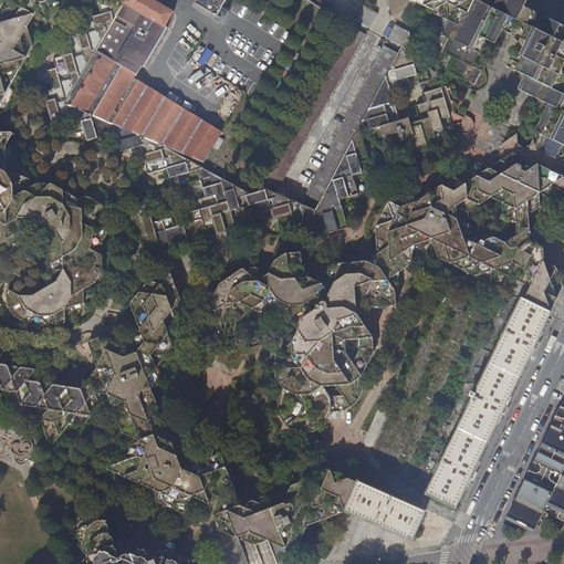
[(31,13),(7,0),(0,11),(0,248),(12,248),(24,240),(31,228),(43,236),(50,247),(50,261),(43,272),(43,286),(31,293),(17,293),(6,288),(6,301),(13,313),(37,326),(51,326),(74,312),(81,300),(81,286),(93,279),(100,267),(98,253),(87,247),(100,239),(106,227),(105,213),(98,201),(86,195),(73,196),(49,181),(34,183),(23,176),(16,163),(16,149),(3,143),(10,131),(0,131),(0,97),(30,43),(25,24),(31,13)]
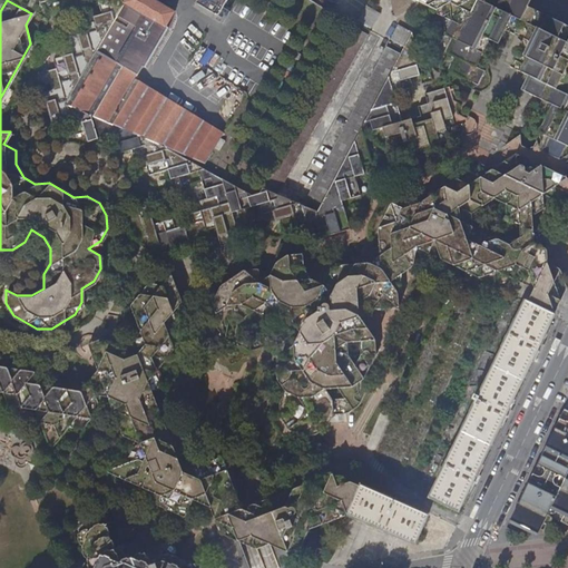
[(7,0),(31,13),(39,0),(98,0),(98,2),(123,1),(124,0),(7,0)]
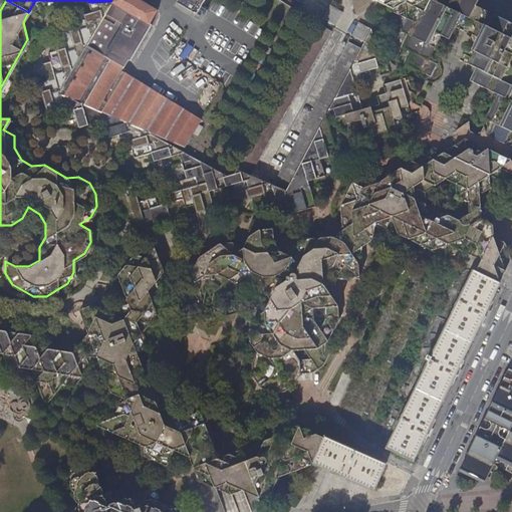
[(111,0),(110,1),(57,92),(75,99),(94,107),(129,122),(146,130),(177,143),(182,146),(199,117),(120,69),(128,58),(130,59),(150,25),(148,23),(156,10),(139,0),(111,0)]
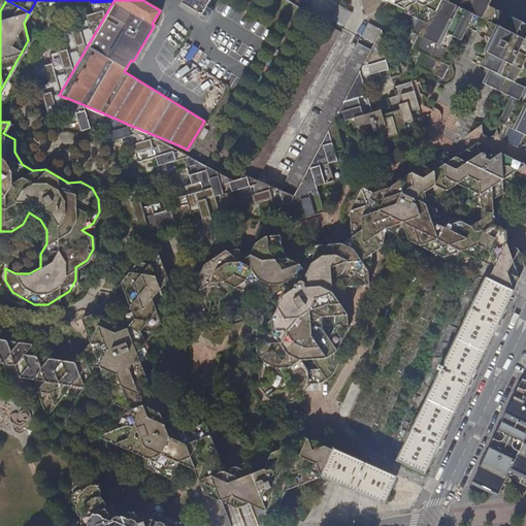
[(179,0),(200,12),(207,0),(179,0)]
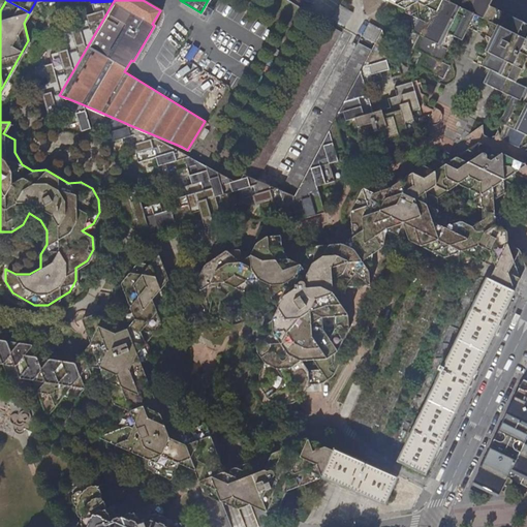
[(395,0),(394,2),(405,8),(420,0),(395,0)]
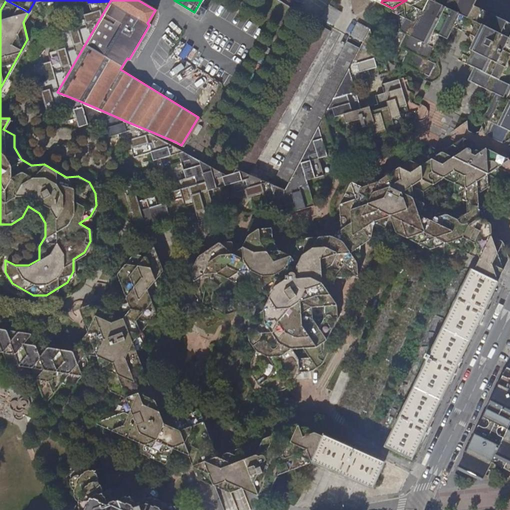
[(509,21),(478,6),(476,5),(478,0),(406,0),(392,8),(391,11),(394,14),(402,12),(403,21),(419,28),(420,27),(421,27),(422,27),(423,27),(423,28),(423,30),(432,34),(422,56),(424,58),(436,33),(445,37),(452,25),(458,26),(471,29),(485,25),(492,28),(495,37),(499,35),(499,33),(501,32),(509,36),(509,21)]
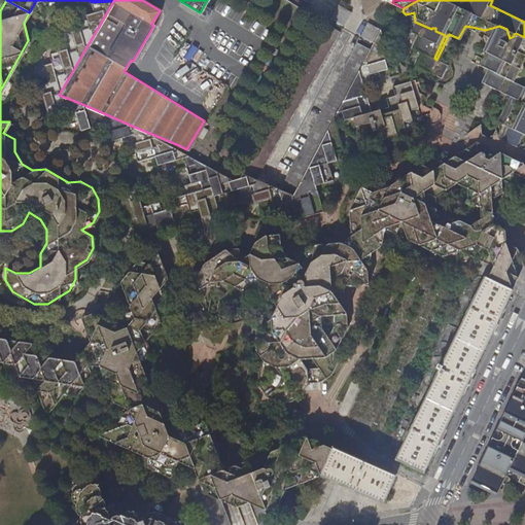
[(113,1),(91,2),(93,12),(76,18),(78,26),(61,31),(66,48),(49,54),(51,62),(42,65),(47,82),(39,84),(47,111),(65,106),(70,124),(78,121),(80,130),(107,123),(112,139),(120,137),(124,145),(132,143),(137,161),(149,133),(132,126),(97,110),(77,102),(59,95),(113,1)]
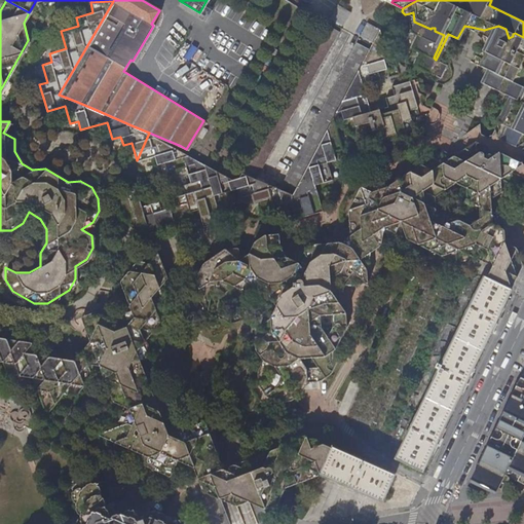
[(329,16),(342,23),(349,9),(337,2),(329,16)]
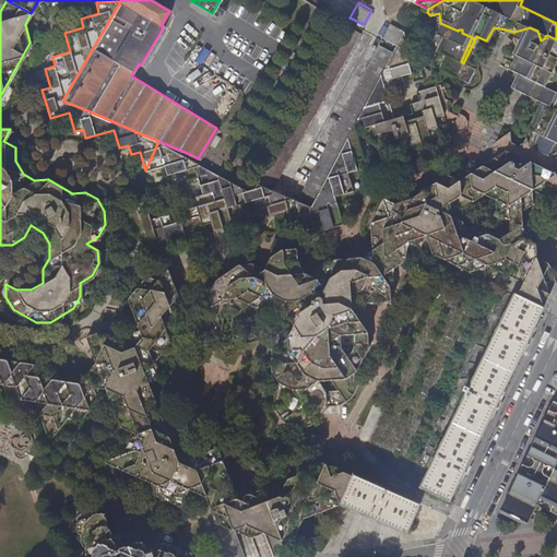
[(439,13),(430,15),(434,33),(417,42),(436,50),(429,64),(466,81),(472,67),(463,63),(461,61),(472,37),(462,33),(462,31),(462,30),(461,30),(460,30),(459,30),(458,31),(440,23),(439,13)]
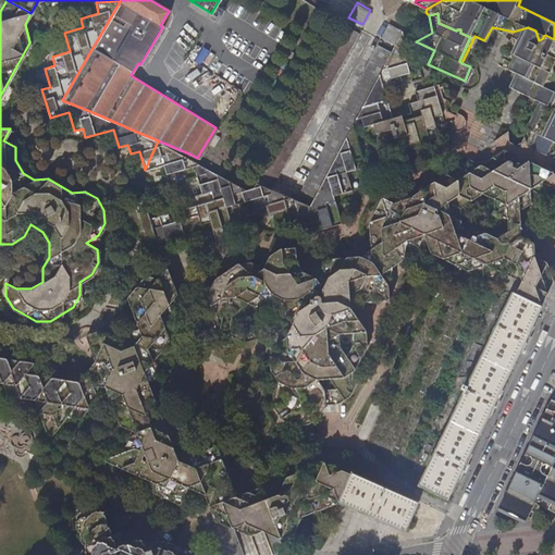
[(394,42),(402,28),(389,21),(381,35),(394,42)]
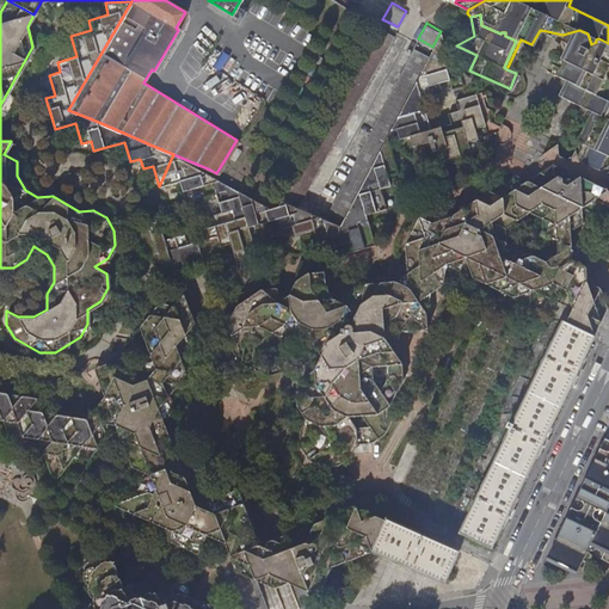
[(379,26),(280,200),(285,202),(296,207),(393,34),(379,26)]
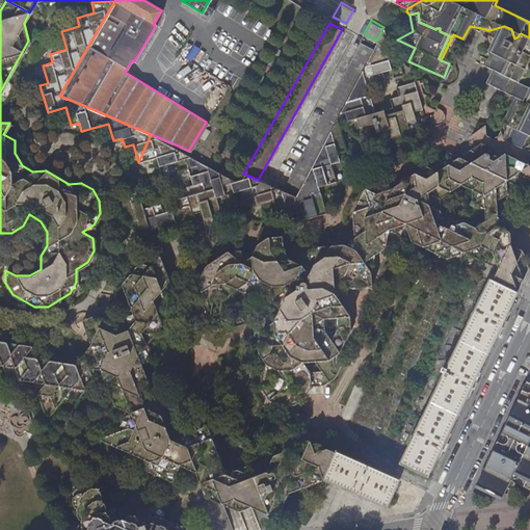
[(489,30),(483,44),(488,59),(529,78),(529,37),(521,33),(519,34),(519,36),(514,38),(511,29),(504,26),(489,30)]
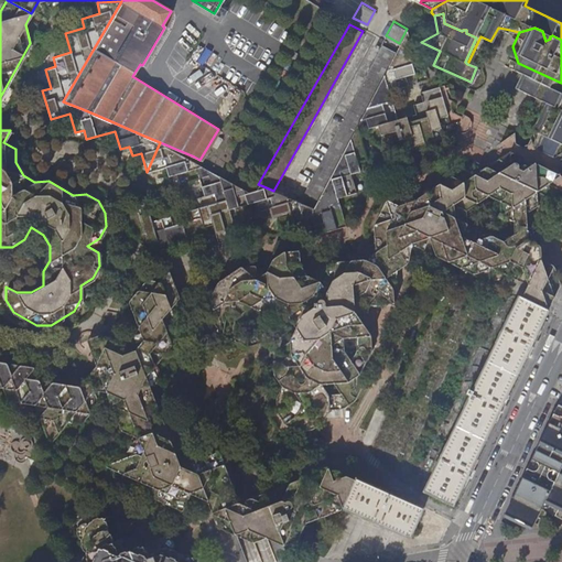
[(399,43),(396,50),(377,85),(358,121),(360,130),(377,125),(380,134),(395,130),(398,141),(402,139),(406,149),(414,146),(418,155),(436,149),(434,139),(444,136),(438,116),(447,114),(439,84),(419,90),(422,100),(412,103),(415,112),(398,118),(388,89),(408,84),(404,75),(411,73),(410,69),(414,68),(409,53),(413,51),(407,29),(399,43)]
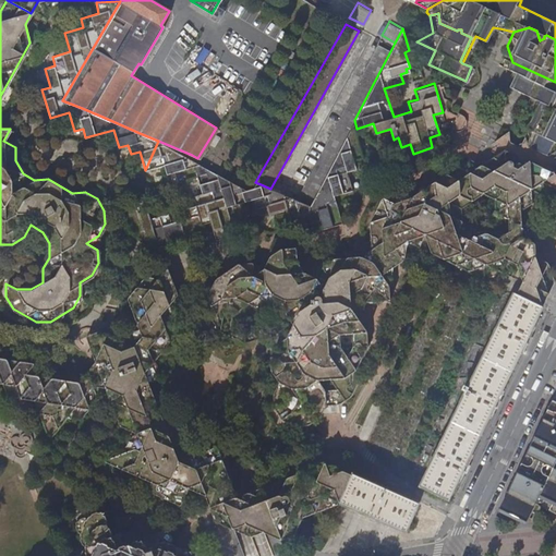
[(310,205),(354,120),(373,84),(391,49),(378,41),(295,200),(310,205)]
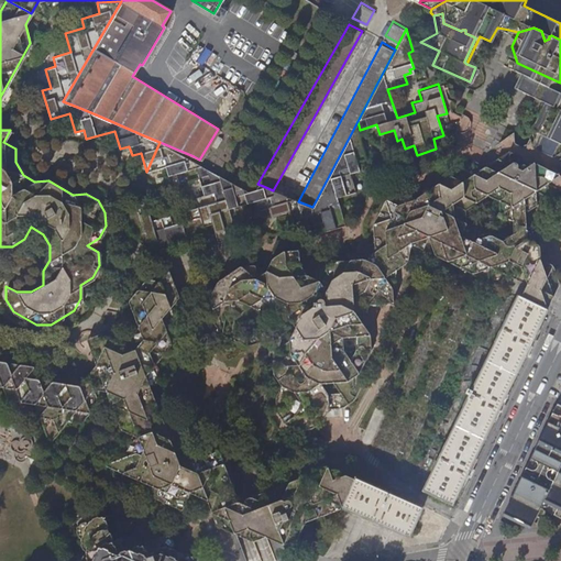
[(520,89),(545,100),(560,108),(560,83),(517,63),(512,46),(504,64),(527,75),(520,89)]
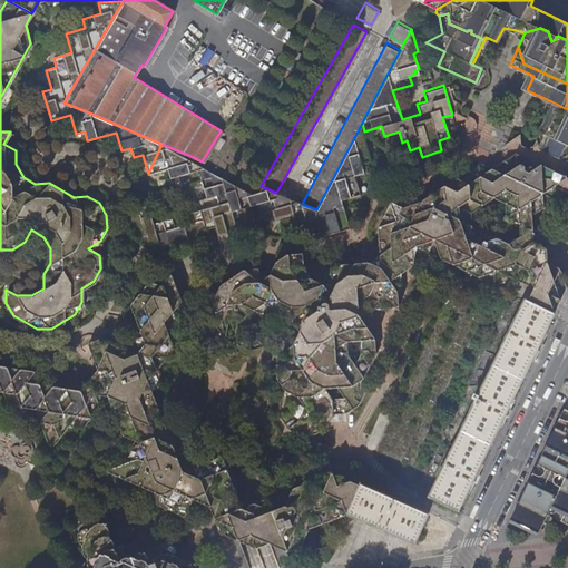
[(567,109),(551,101),(538,130),(547,134),(540,149),(558,158),(564,155),(567,156),(567,109)]
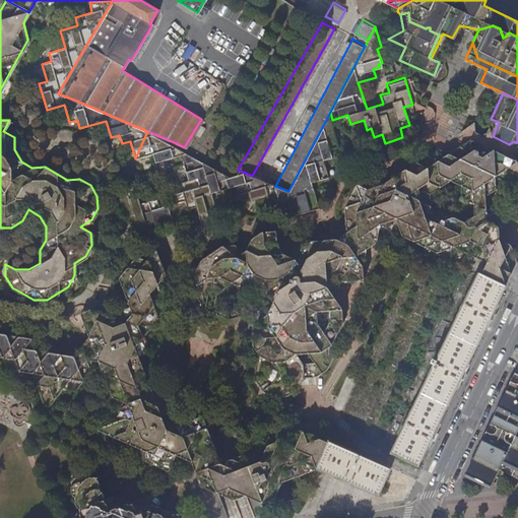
[(252,176),(243,172),(237,187),(239,193),(247,191),(249,200),(266,195),(269,203),(286,198),(288,207),(297,204),(299,212),(318,207),(310,182),(327,177),(322,159),(331,157),(329,148),(337,146),(329,121),(332,120),(330,112),(288,191),(275,186),(252,176)]
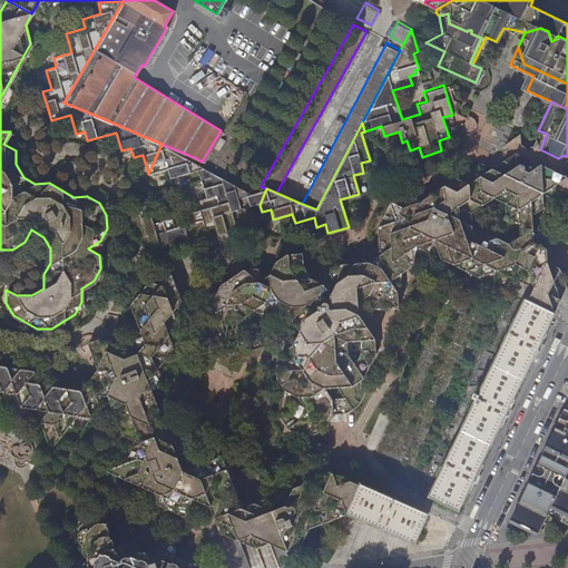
[(567,192),(567,156),(564,155),(558,158),(540,149),(539,148),(538,145),(536,138),(532,145),(527,148),(520,145),(519,133),(505,143),(509,145),(511,148),(513,152),(491,168),(554,198),(565,191),(566,192),(567,192)]
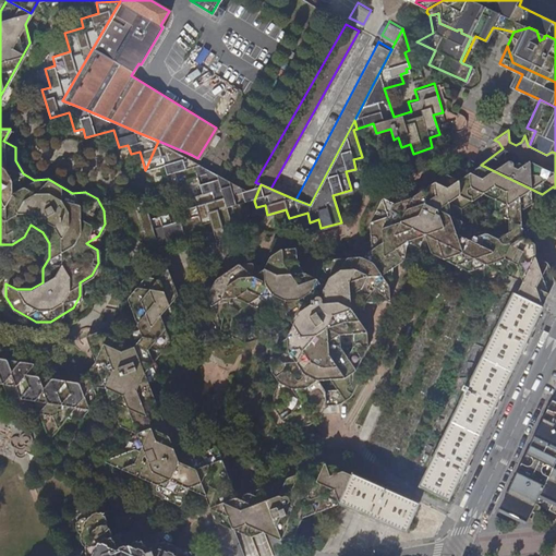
[(481,136),(481,132),(454,132),(454,142),(467,142),(467,136),(481,136)]
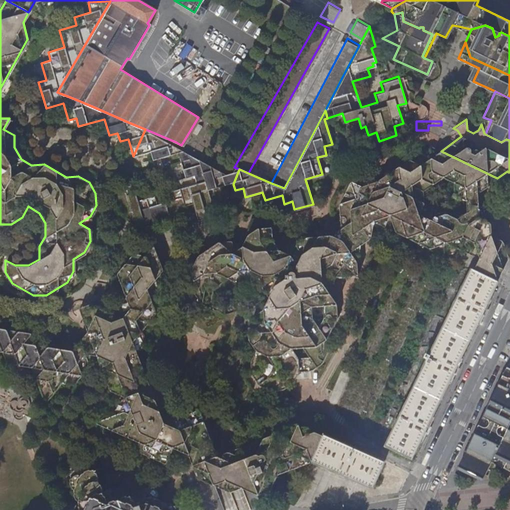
[(145,129),(133,156),(150,151),(152,160),(171,154),(176,142),(145,129)]
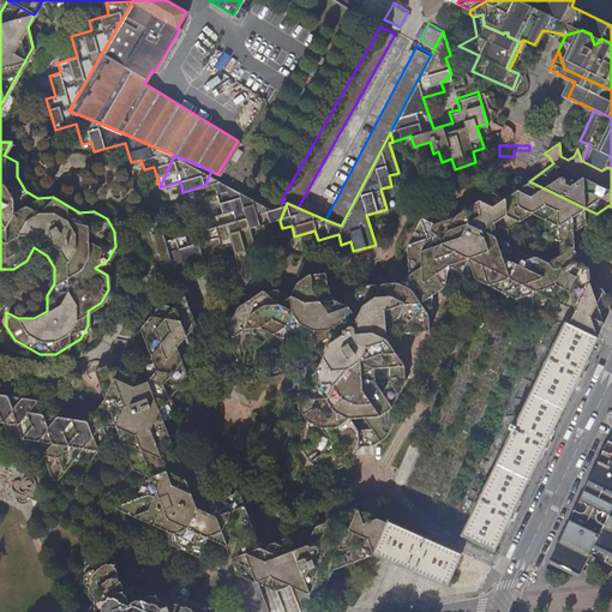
[(250,187),(217,174),(211,171),(205,185),(214,183),(222,213),(221,214),(235,220),(250,187)]
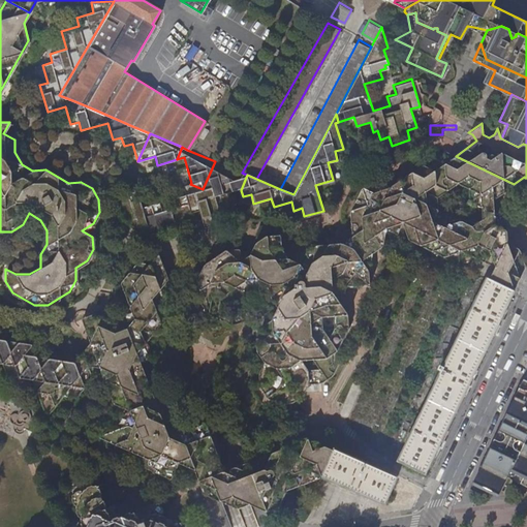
[(371,252),(376,249),(393,238),(397,233),(426,246),(443,255),(461,249),(496,266),(490,278),(514,289),(515,288),(526,261),(526,252),(506,243),(504,217),(493,212),(492,198),(514,184),(456,156),(443,150),(425,163),(391,187),(378,181),(373,192),(361,187),(350,209),(351,236),(346,239),(341,243),(316,245),(306,251),(300,264),(288,258),(281,248),(280,235),(267,236),(256,243),(251,254),(239,249),(226,250),(206,265),(199,276),(202,302),(209,312),(233,323),(230,311),(237,300),(247,292),(259,290),(272,297),(279,307),(274,318),(262,326),(257,338),(258,350),(265,361),(259,373),(260,386),(268,397),(279,402),(291,401),(302,394),(308,382),(320,381),(331,374),(337,363),(337,349),(347,326),(347,313),(333,292),(343,285),(369,283),(368,272),(371,252)]
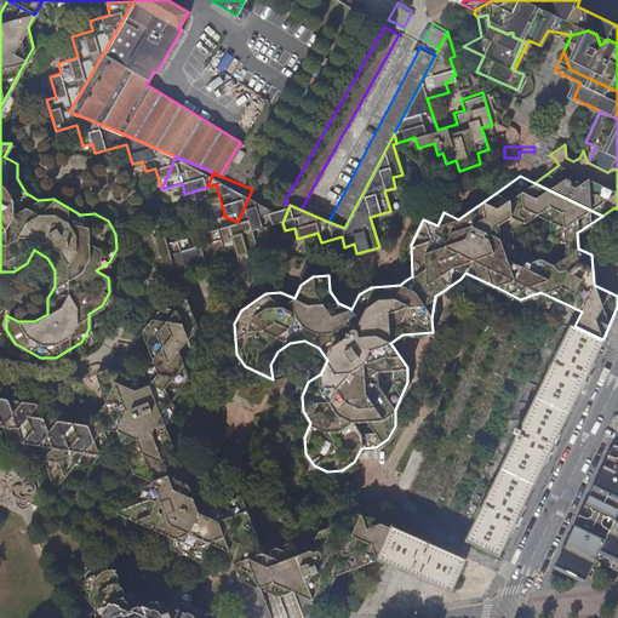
[(284,202),(252,189),(238,222),(255,229),(282,221),(282,223),(290,205),(284,202)]
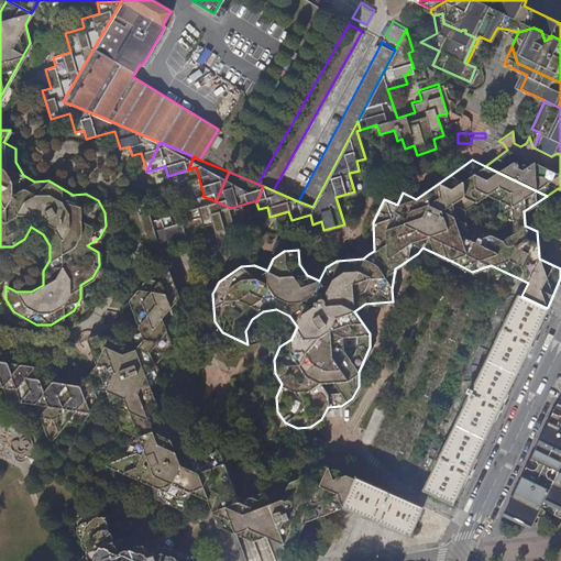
[(231,208),(216,201),(202,196),(194,198),(197,207),(187,210),(190,219),(173,224),(169,215),(151,220),(143,193),(133,195),(135,205),(127,207),(134,235),(144,233),(146,242),(156,240),(158,250),(215,233),(218,242),(227,240),(223,230),(233,227),(228,209),(231,208)]
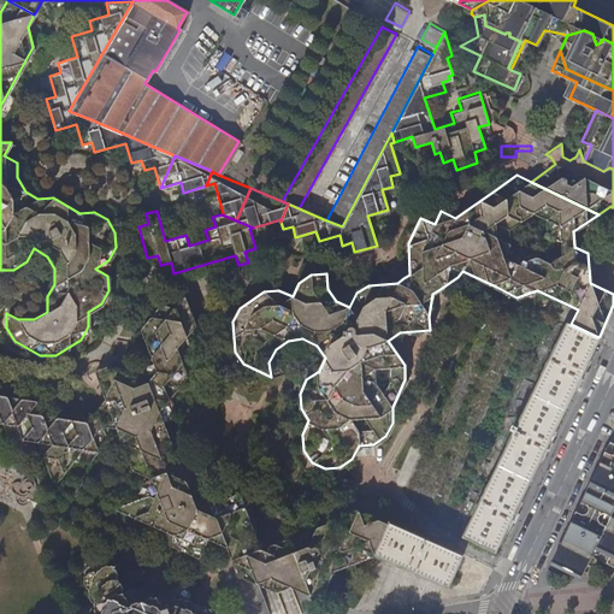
[(177,548),(183,562),(211,551),(225,545),(236,574),(257,584),(276,592),(289,586),(308,595),(314,609),(332,571),(375,554),(388,525),(358,511),(260,549),(237,493),(208,503),(190,495),(164,425),(172,413),(167,400),(187,376),(182,361),(190,350),(186,336),(195,324),(184,295),(175,307),(159,305),(140,329),(151,356),(141,367),(128,373),(123,359),(94,370),(105,397),(95,409),(107,440),(120,442),(136,484),(127,503),(99,514),(177,548)]
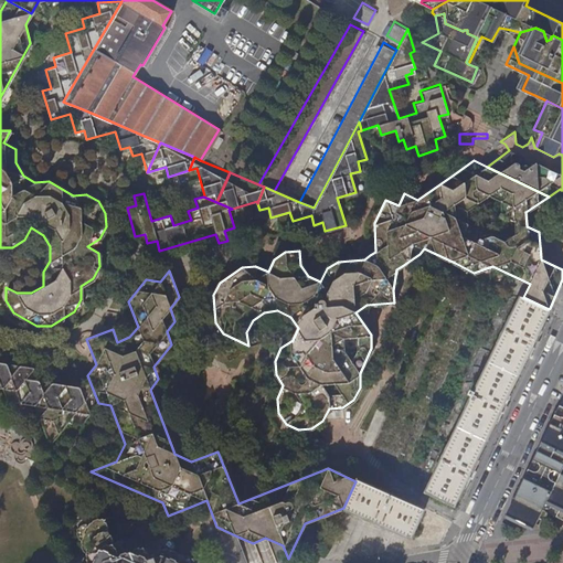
[(454,506),(549,309),(523,297),(520,296),(474,392),(469,390),(468,393),(471,395),(425,491),(454,506)]
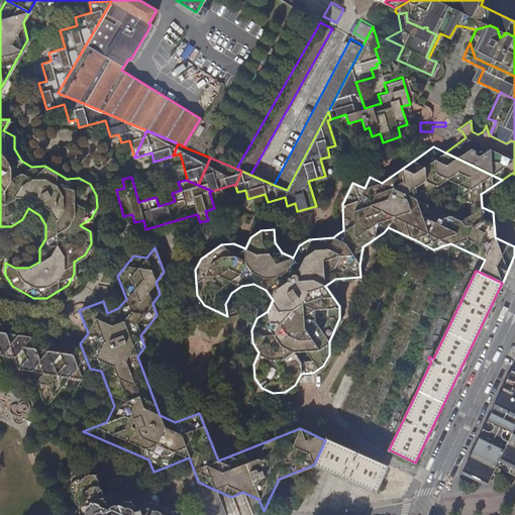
[(90,369),(80,343),(72,352),(35,347),(30,335),(0,329),(0,354),(1,354),(5,366),(30,370),(43,406),(60,386),(73,388),(90,369)]
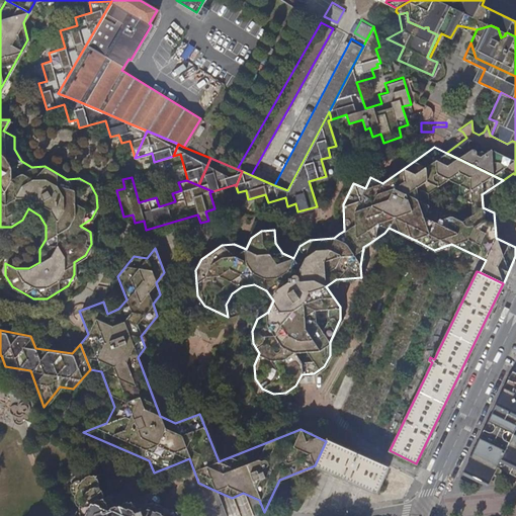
[(499,398),(499,399),(499,400),(501,403),(504,407),(499,411),(503,418),(507,419),(505,423),(507,427),(508,427),(510,427),(512,426),(512,424),(513,424),(515,425),(515,361),(505,384),(507,394),(503,394),(502,395),(499,398)]
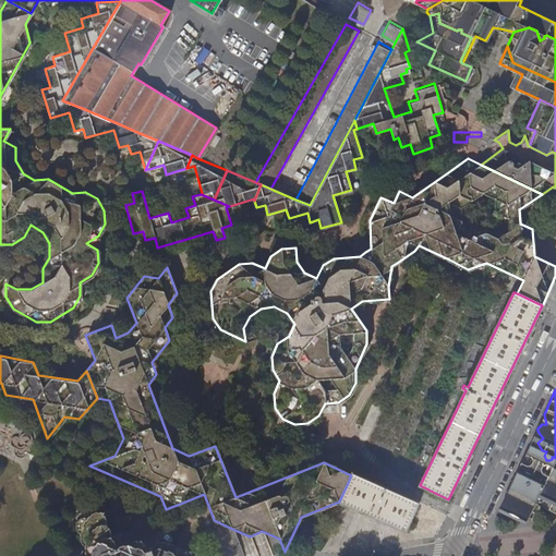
[(517,472),(502,503),(530,516),(539,498),(555,506),(555,480),(551,478),(548,481),(543,478),(540,471),(536,471),(535,469),(534,467),(531,464),(530,464),(529,466),(526,467),(526,469),(524,472),(526,474),(521,473),(517,472)]
